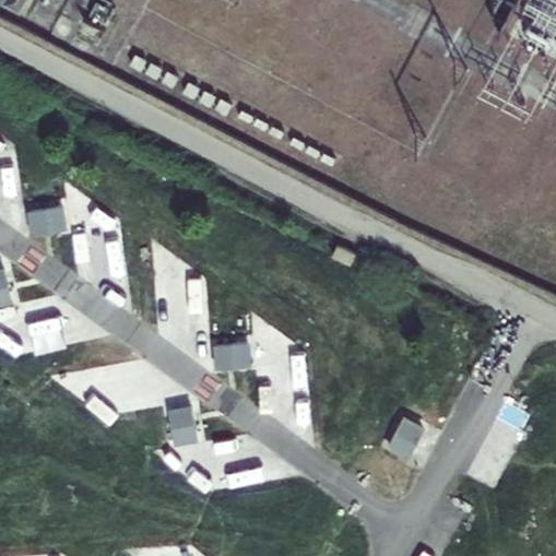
[(25,0),(2,0),(0,6),(0,10),(16,18),(25,0)]
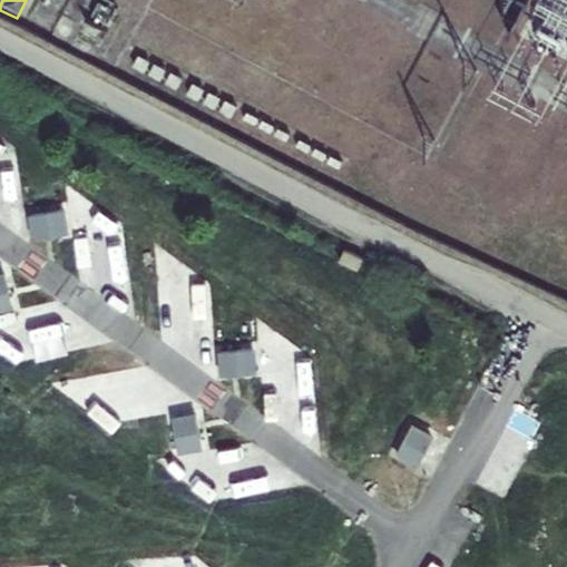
[(65,209),(26,216),(30,241),(69,235),(65,209)]
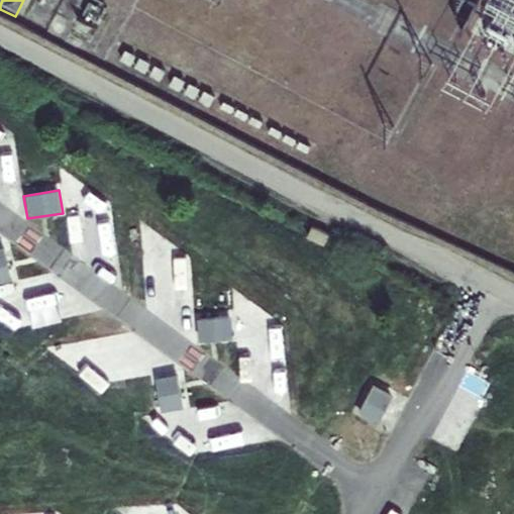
[(309,230),(303,241),(321,250),(326,239),(309,230)]
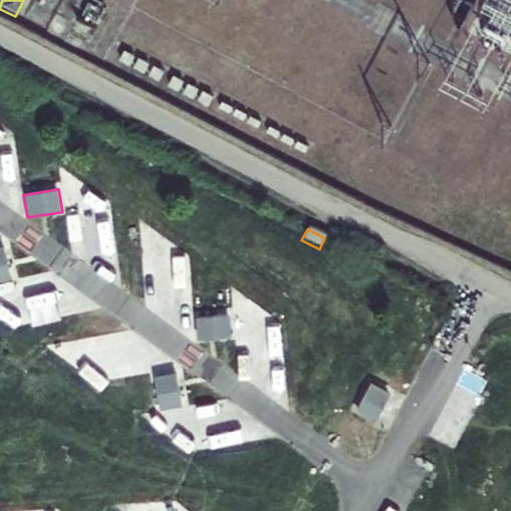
[(0,283),(10,281),(2,247),(0,247),(0,283)]
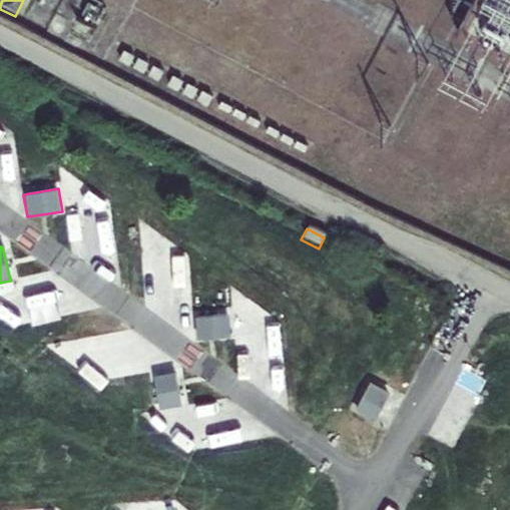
[(194,317),(196,340),(231,337),(229,314),(194,317)]
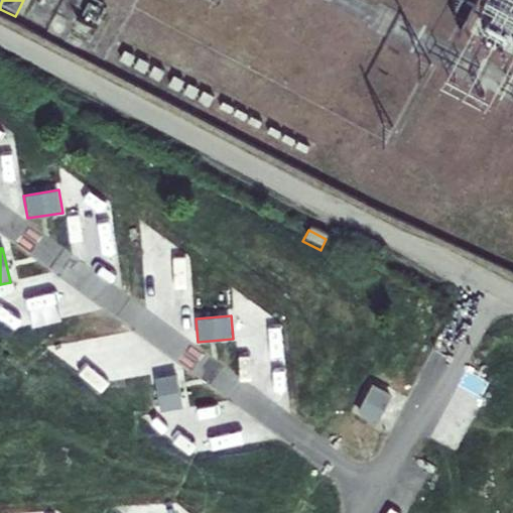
[(153,379),(159,413),(182,409),(176,375),(153,379)]
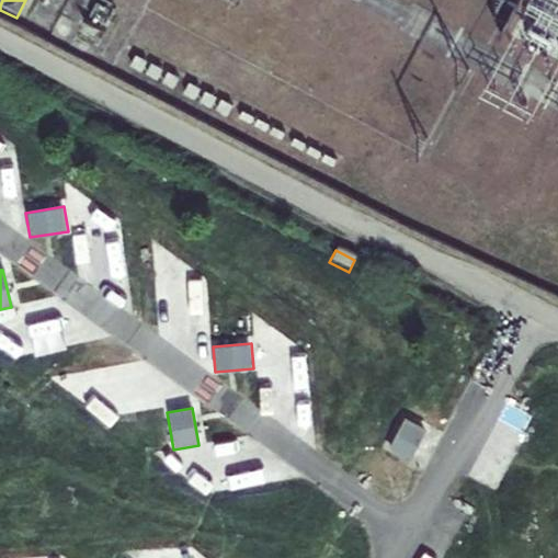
[(406,417),(388,450),(410,462),(428,428),(406,417)]
